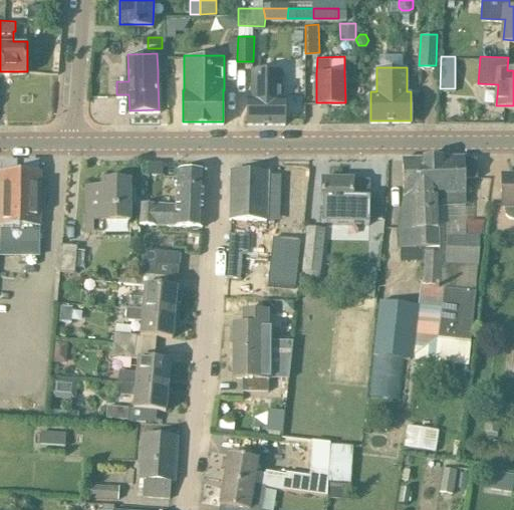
[(247,95),(247,121),(247,122),(285,122),(285,95),(282,95),(282,68),(251,68),(251,95),(247,95)]
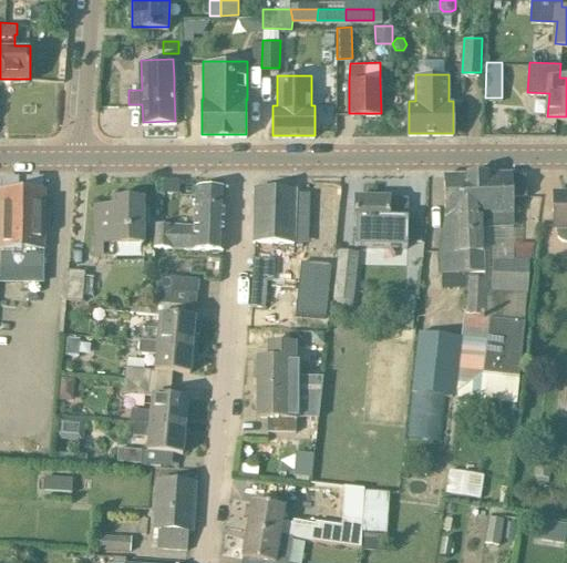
[(467,269),(466,313),(486,313),(487,316),(490,316),(484,370),(485,370),(518,375),(531,256),(522,255),(497,254),(494,253),(493,226),(514,225),(513,194),(526,194),(526,172),(512,173),(512,170),(467,171),(468,211),(482,211),(484,269),(467,269)]
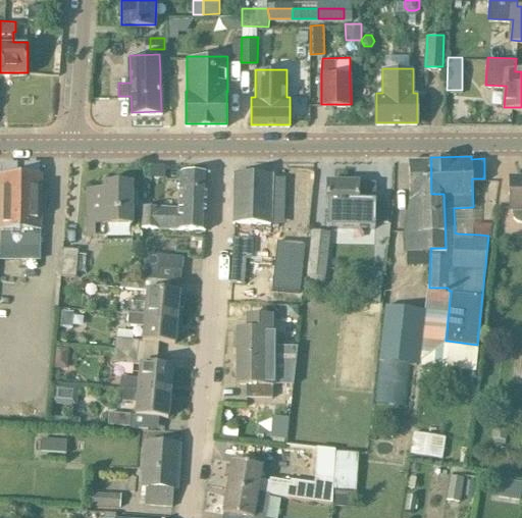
[(412,227),(405,228),(405,249),(430,248),(446,248),(444,194),(431,194),(430,157),(410,158),(411,196),(411,210),(412,227)]
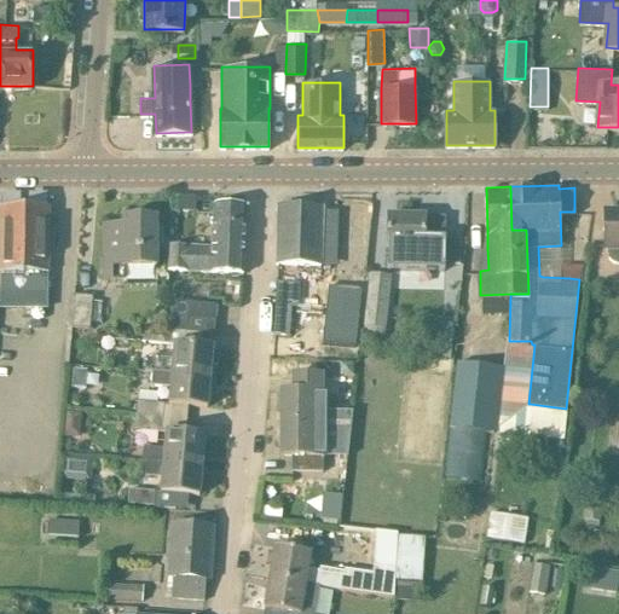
[(172,192),(172,207),(195,207),(195,192),(172,192)]
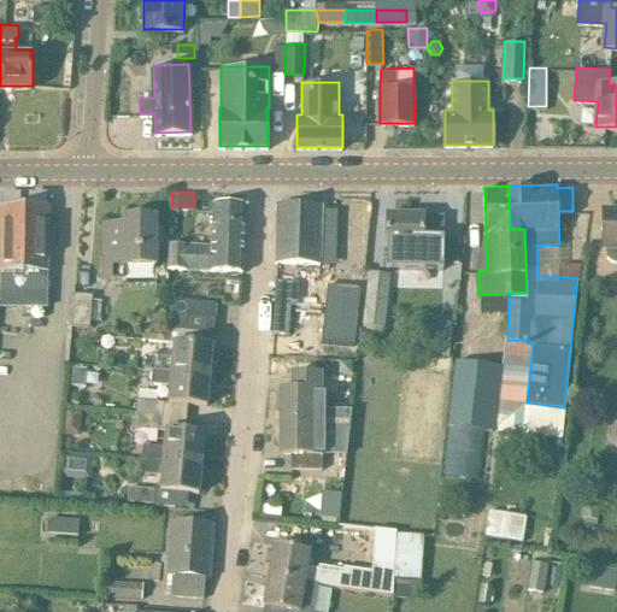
[(213,200),(212,239),(244,240),(246,202),(213,200)]
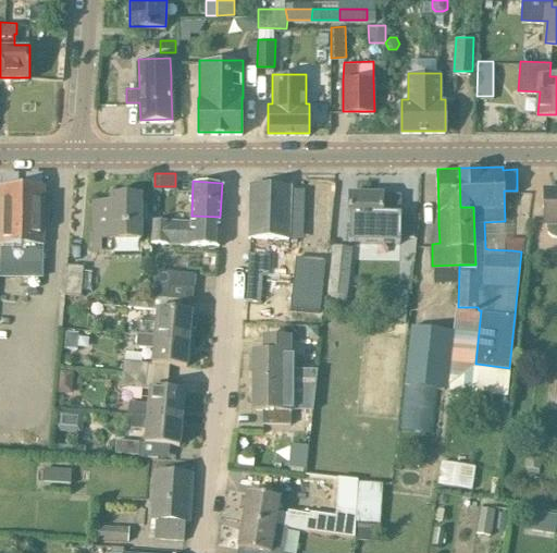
[(250,183),(249,234),(288,235),(291,184),(250,183)]
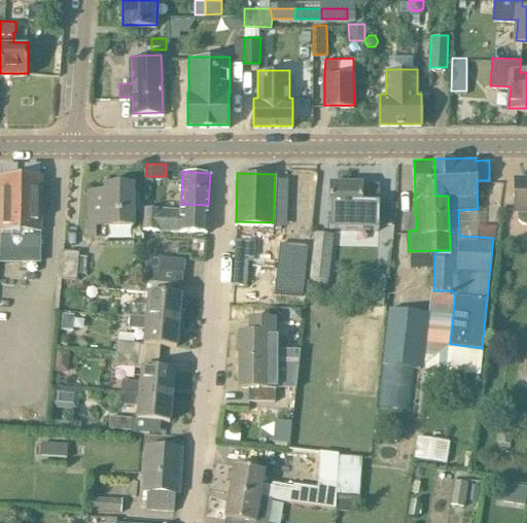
[(1,174),(0,230),(1,230),(0,246),(1,246),(1,259),(27,259),(27,246),(40,246),(40,230),(41,230),(41,174),(1,174)]
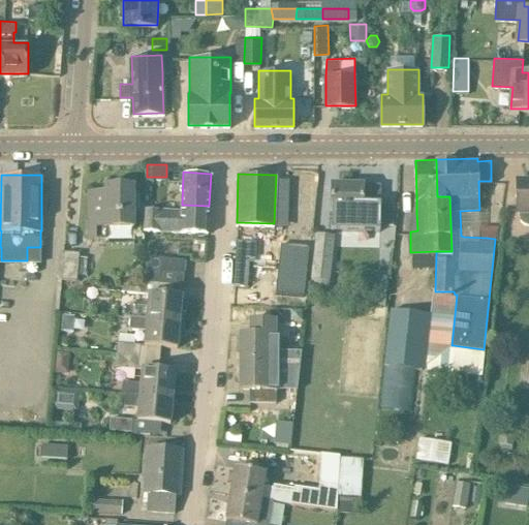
[(517,210),(520,211),(520,217),(524,220),(528,221),(528,177),(517,177),(517,210)]
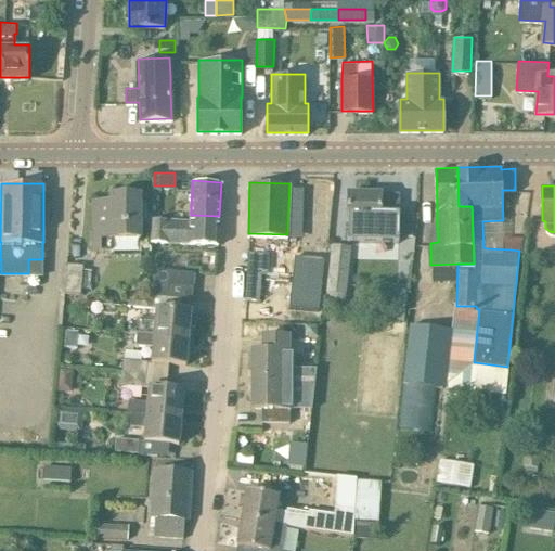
[(348,218),(348,239),(399,240),(400,210),(382,210),(382,191),(348,190),(348,218)]
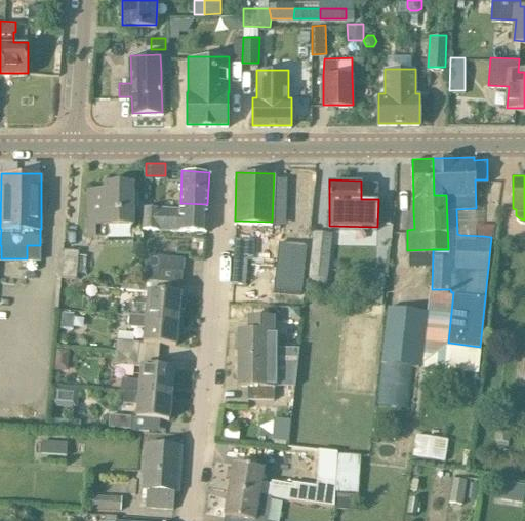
[(87,188),(88,234),(106,234),(106,224),(133,224),(132,182),(105,182),(105,188),(87,188)]
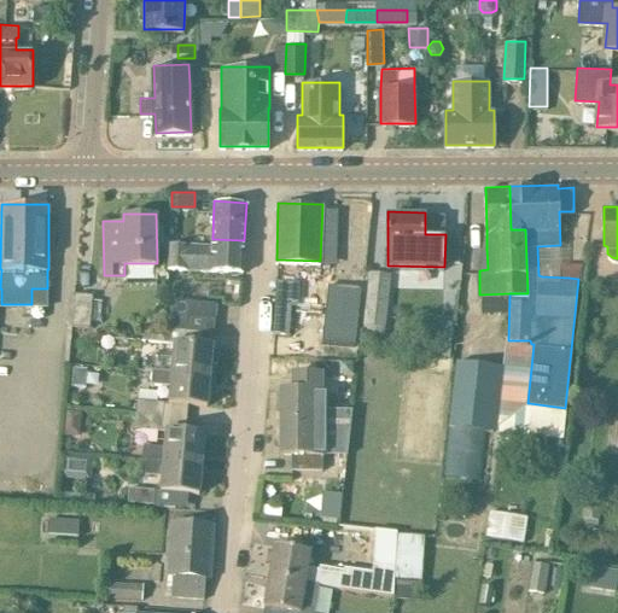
[(169,241),(168,267),(243,270),(244,240),(213,239),(213,243),(169,241)]
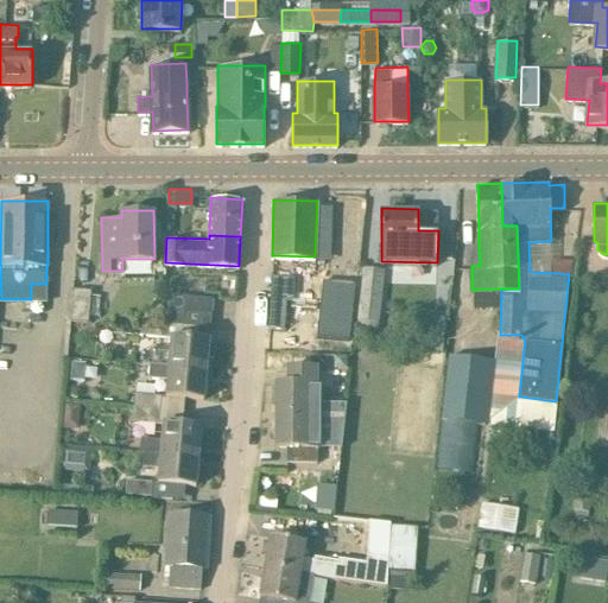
[(363,265),(356,324),(378,328),(379,319),(385,266),(363,265)]
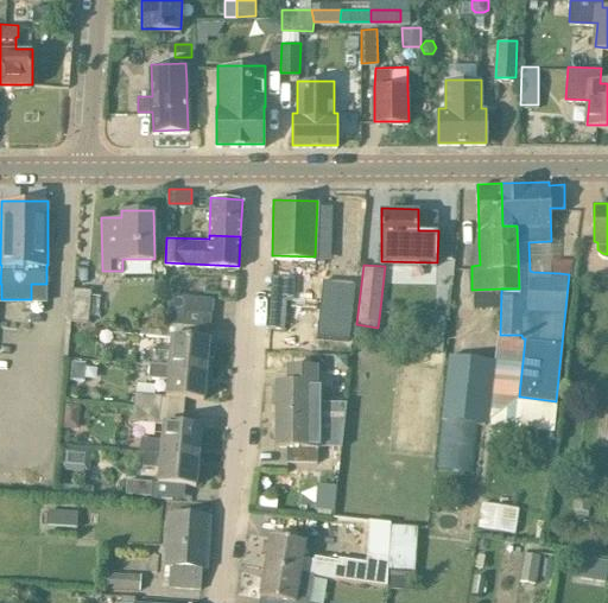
[(322,278),(316,334),(349,337),(355,281),(322,278)]
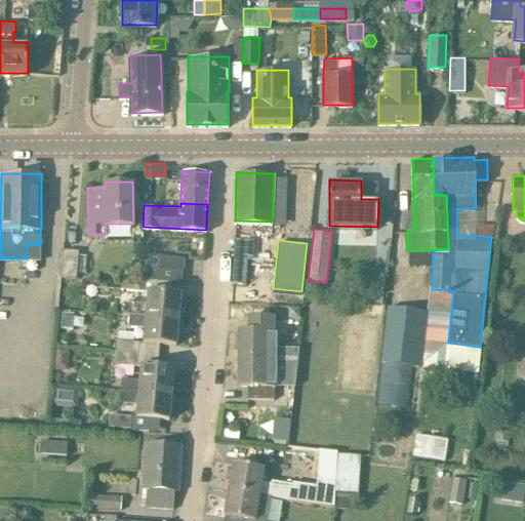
[(64,247),(61,275),(77,276),(79,248),(64,247)]
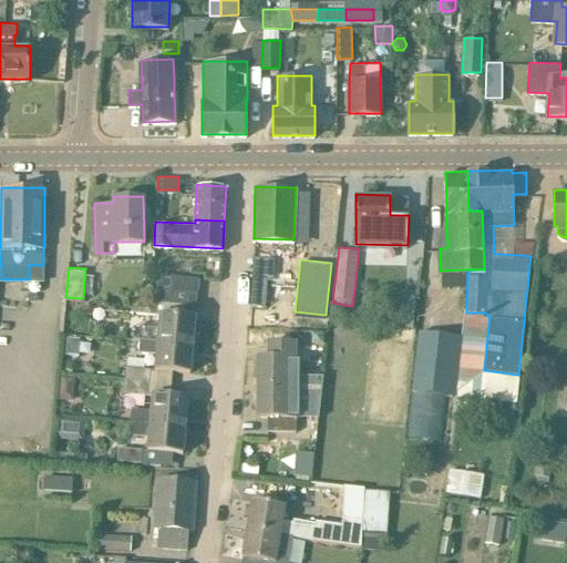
[(158,272),(155,297),(156,298),(186,302),(196,303),(199,276),(158,272)]
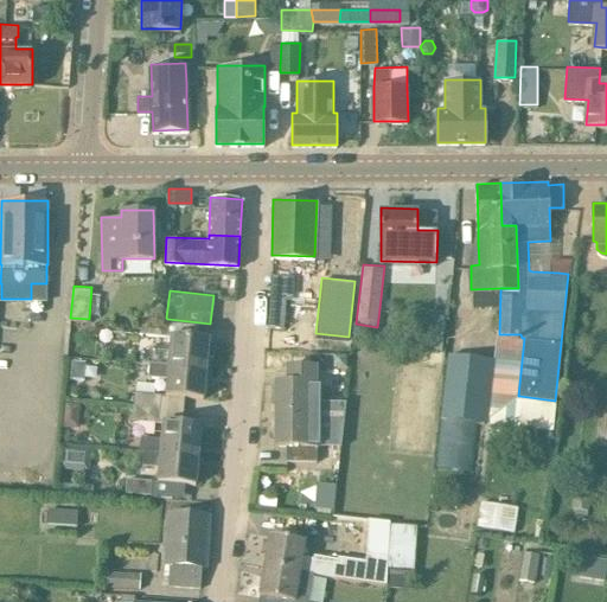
[(283,326),(286,296),(270,296),(269,324),(283,326)]
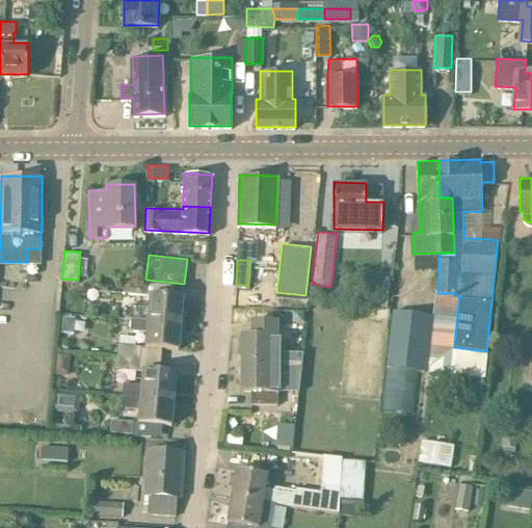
[(376,274),(372,302),(388,305),(392,276),(376,274)]
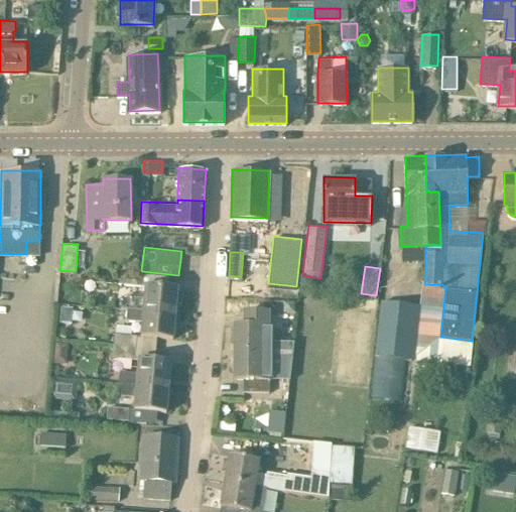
[(141,284),(142,271),(141,270),(120,269),(119,281),(141,284)]
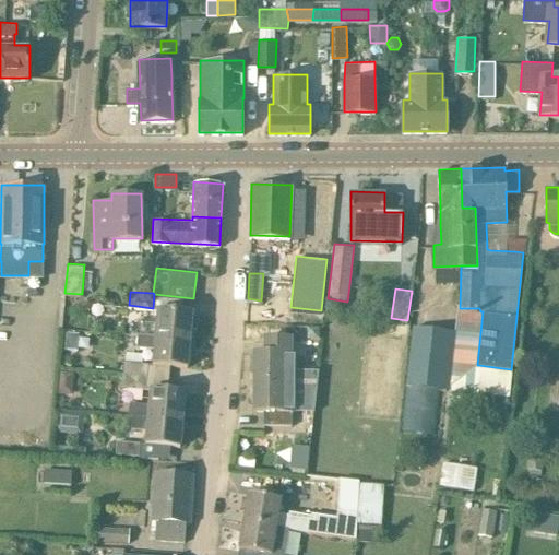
[(157,308),(156,322),(132,320),(131,332),(137,333),(155,334),(190,338),(191,328),(197,327),(198,315),(192,313),(192,311),(157,308)]
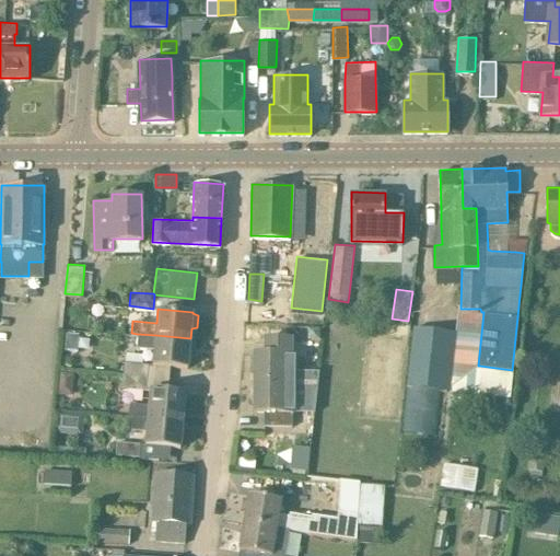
[(415,325),(408,384),(447,389),(455,329),(415,325)]
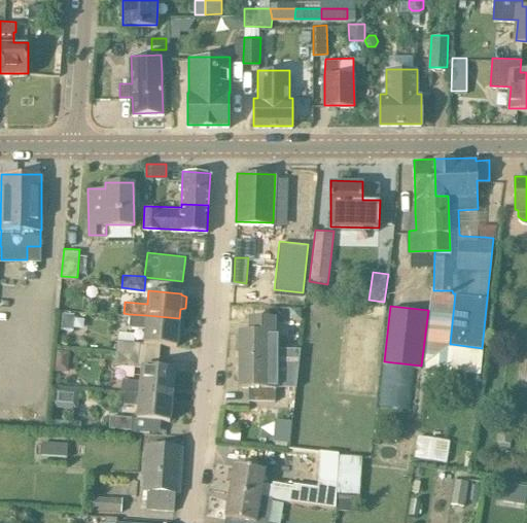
[(179,318),(146,315),(129,314),(129,325),(145,327),(144,341),(177,344),(179,318)]
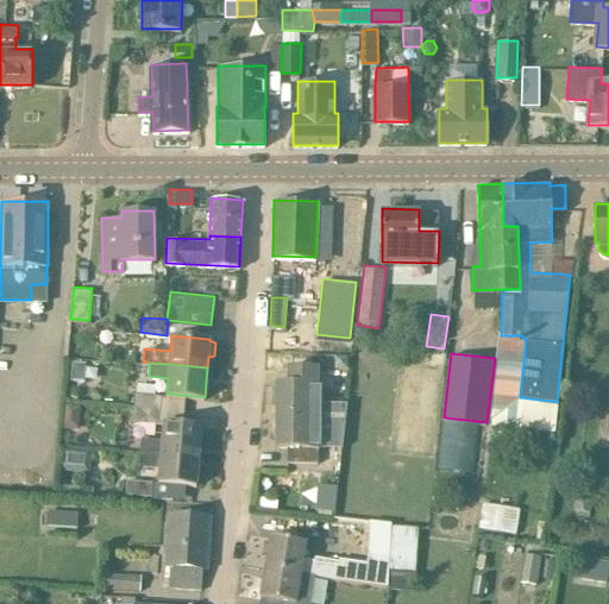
[(277,381),(276,413),(311,413),(340,414),(340,401),(316,401),(318,365),(287,365),(287,381),(277,381)]
